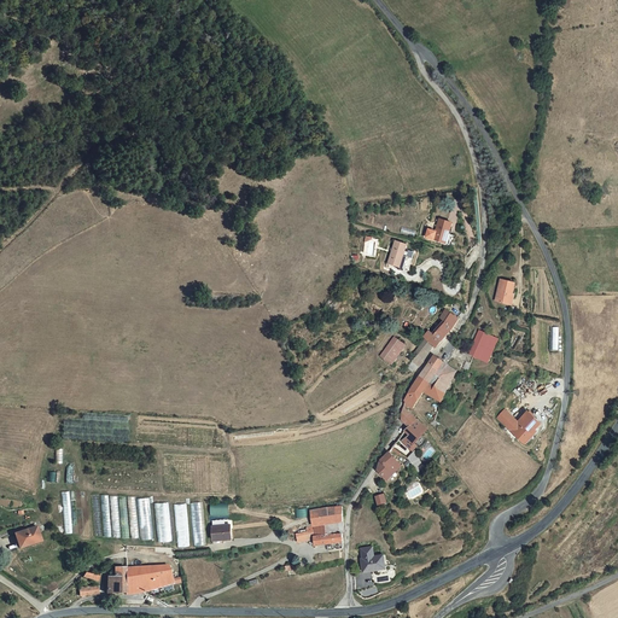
[(454,243),(458,232),(450,229),(454,220),(442,215),(438,228),(430,226),(427,234),(435,237),(445,239),(454,243)]
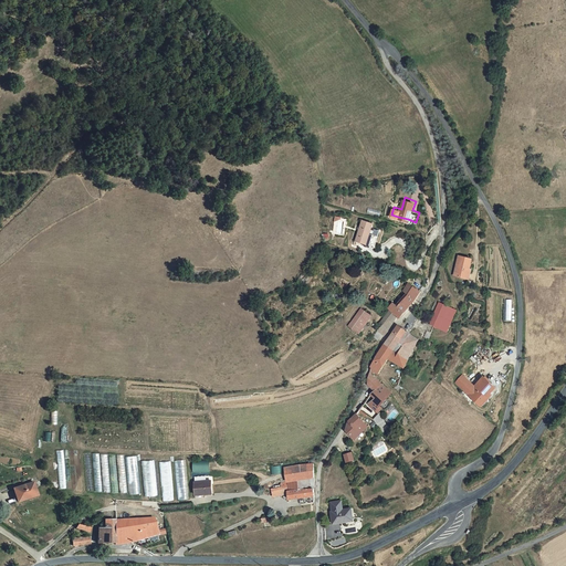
[(334,233),(344,233),(344,217),(334,217),(334,233)]
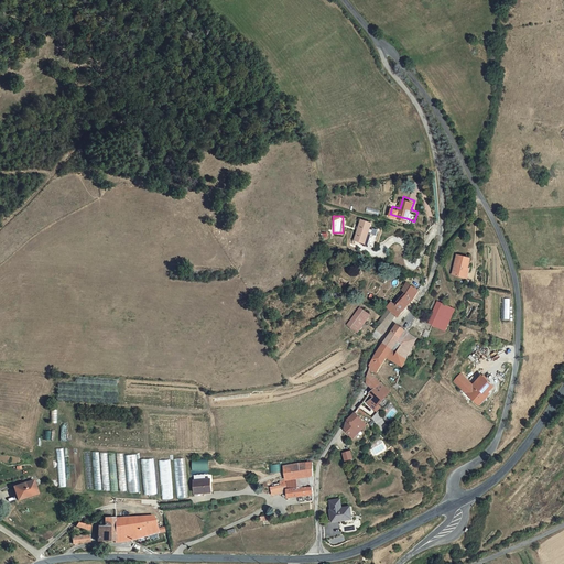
[(368,220),(356,217),(349,237),(367,243),(372,228),(366,226),(368,220)]
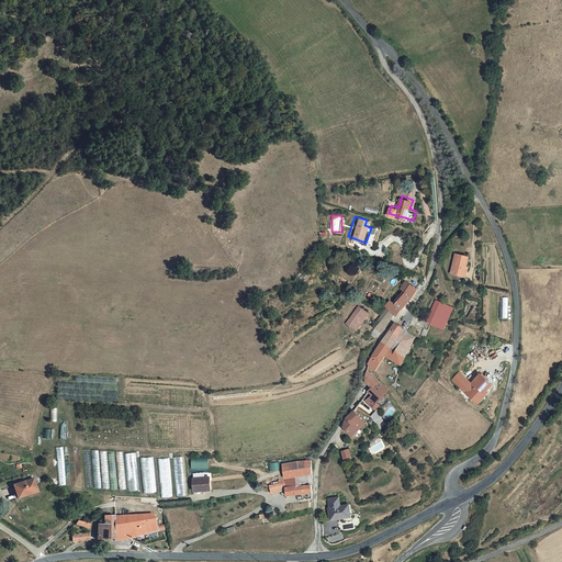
[(468,262),(467,262),(468,255),(454,253),(449,272),(465,276),(468,262)]
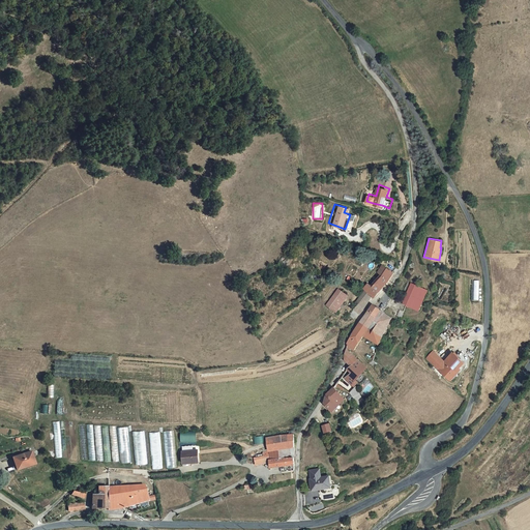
[(380,274),(384,267),(380,264),(375,271),(380,274)]
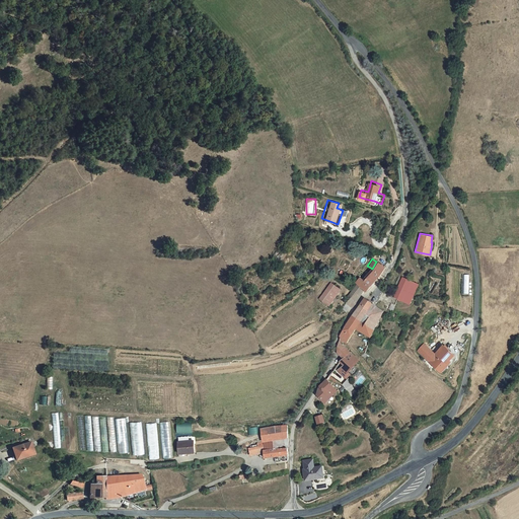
[(358,278),(355,282),(362,287),(365,289),(381,269),(383,267),(376,262),(372,269),(362,281),(358,278)]
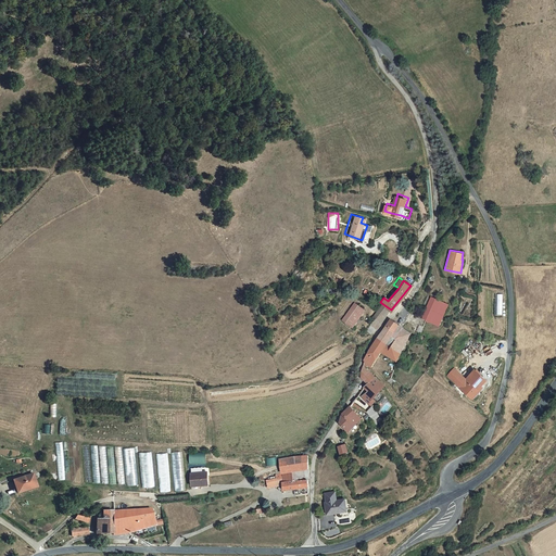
[(446,306),(429,297),(421,313),(415,329),(419,331),(424,320),(437,327),(446,306)]
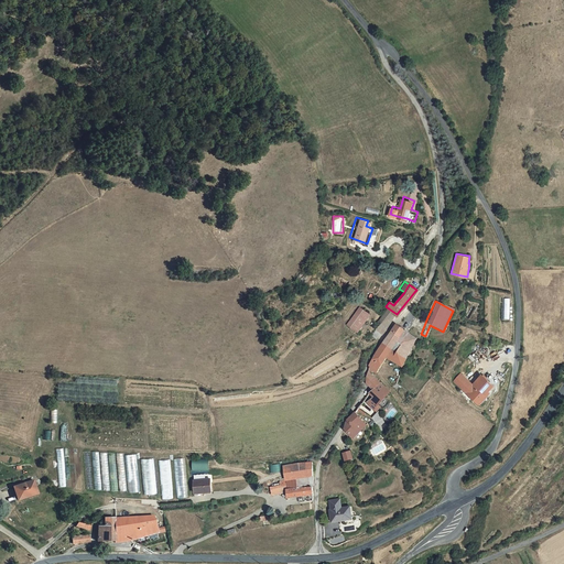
[(357,305),(345,324),(356,331),(368,313),(357,305)]
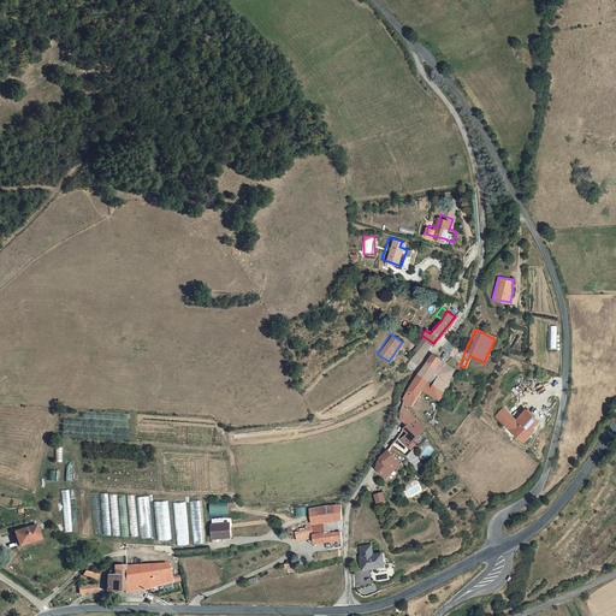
[(413,355),(409,359),(415,363),(415,362),(428,342),(420,336),(410,353),(413,355)]
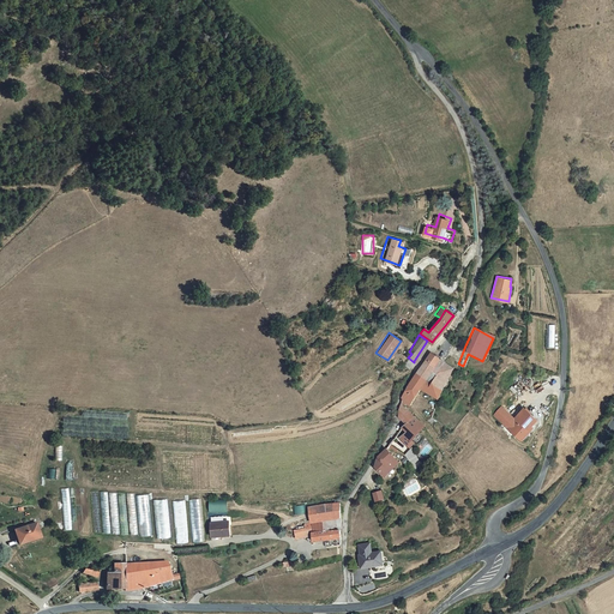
[(420,365),(429,371),(439,359),(429,353),(428,353),(420,365)]
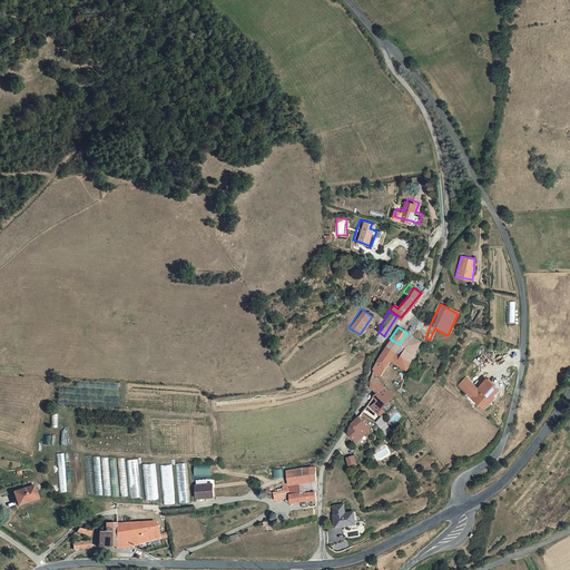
[(390,338),(386,345),(410,357),(419,341),(408,333),(399,344),(390,338)]
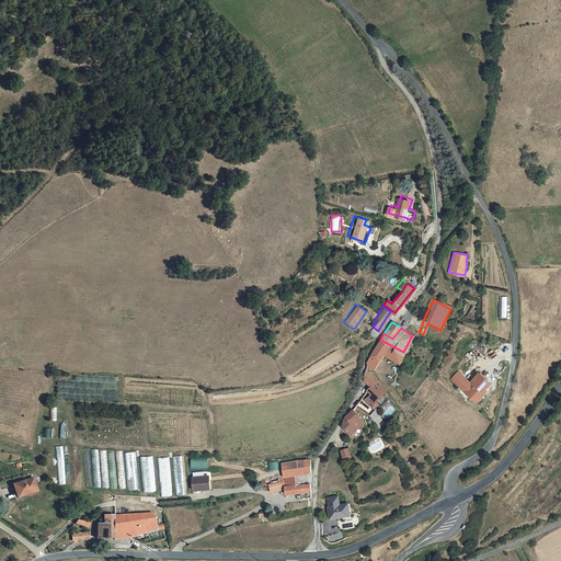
[(387,353),(399,359),(403,352),(380,340),(367,358),(366,364),(373,368),(379,357),(384,348),(389,351),(387,353)]
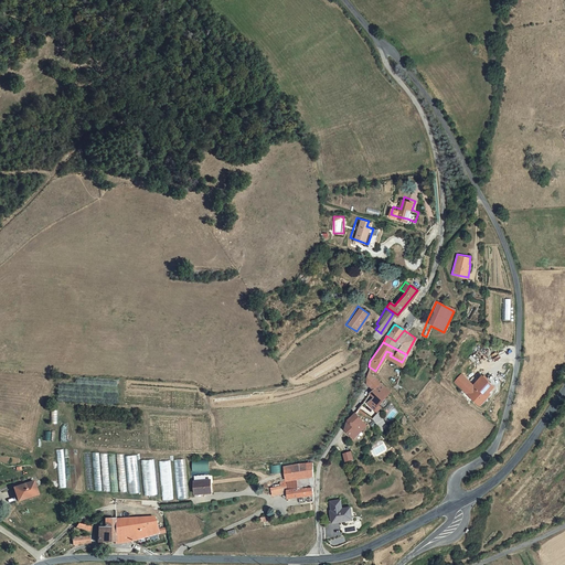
[(364,383),(372,390),(379,382),(366,374),(364,383)]
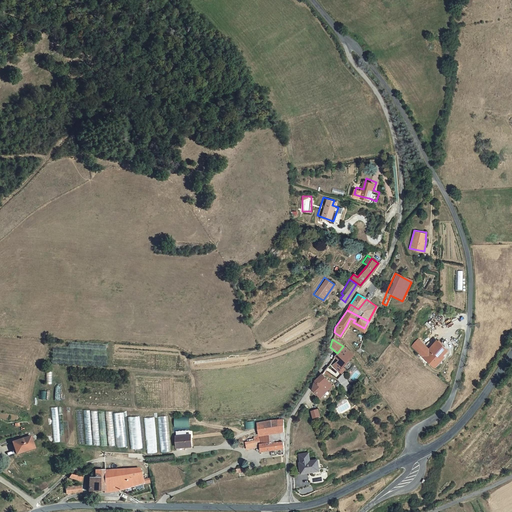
[(433,366),(448,351),(437,340),(429,349),(418,339),(412,345),(433,366)]
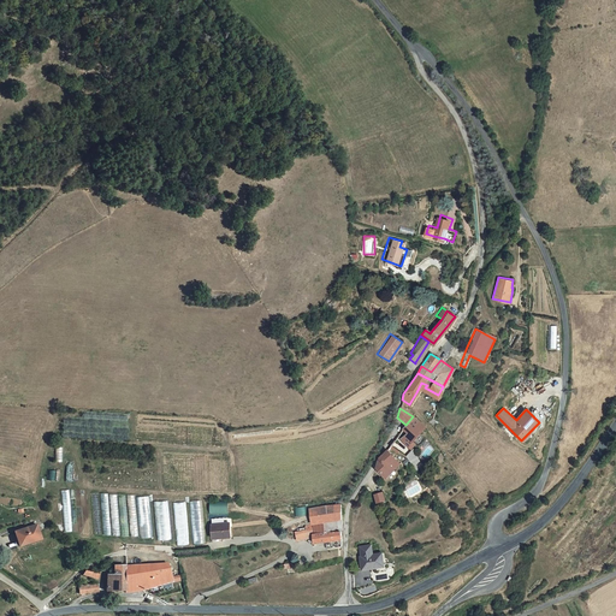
[(410,440),(424,425),(413,416),(406,425),(401,428),(401,430),(404,432),(398,439),(410,448),(414,443),(410,440)]
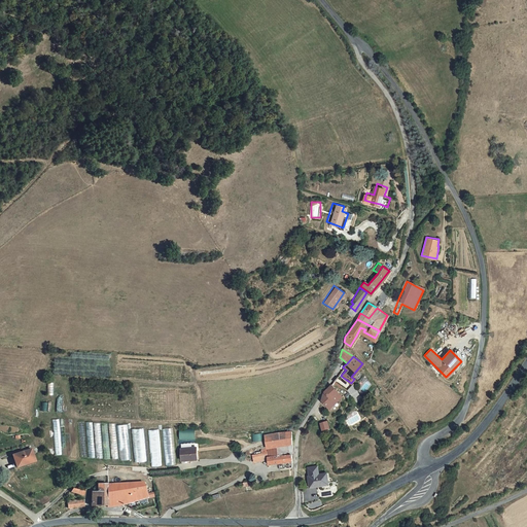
[(448,378),(462,362),(461,361),(446,377),(448,378)]
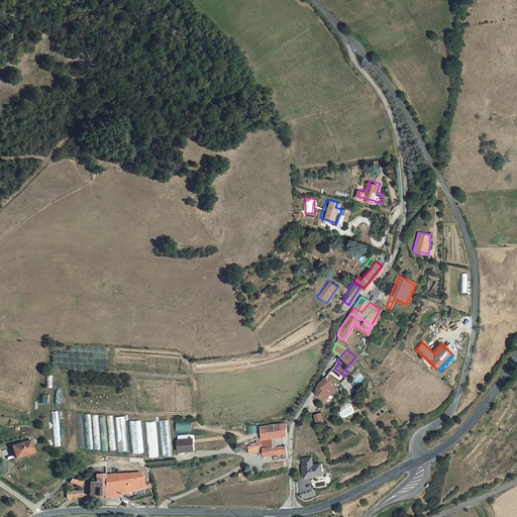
[(314,392),(323,400),(335,388),(323,378),(321,380),(317,384),(314,392)]
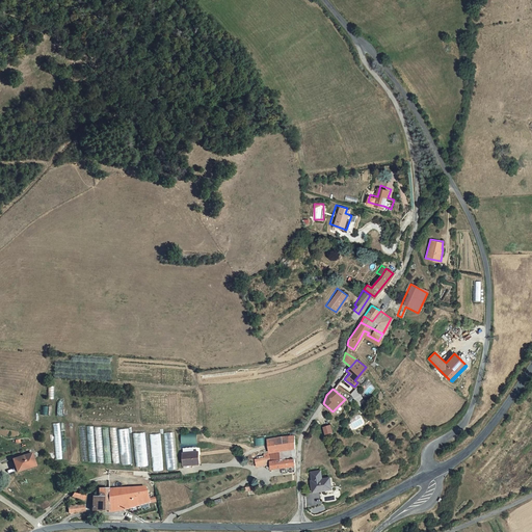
[(77,460),(75,424),(61,425),(63,461),(77,460)]
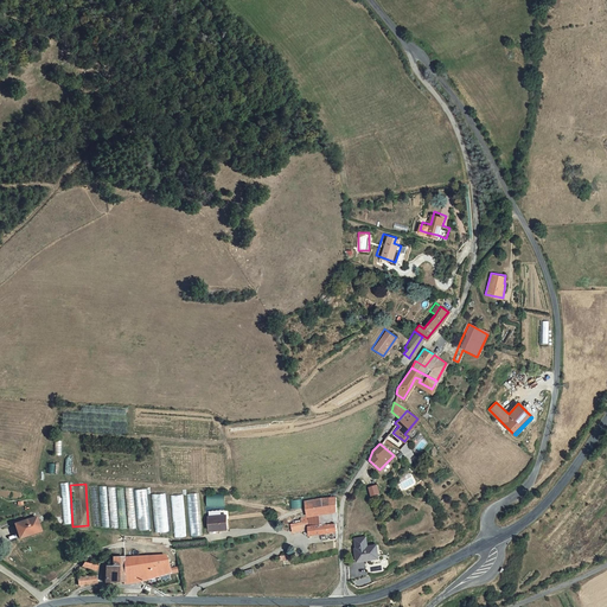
[(379,485),(369,486),(371,497),(381,494),(379,485)]
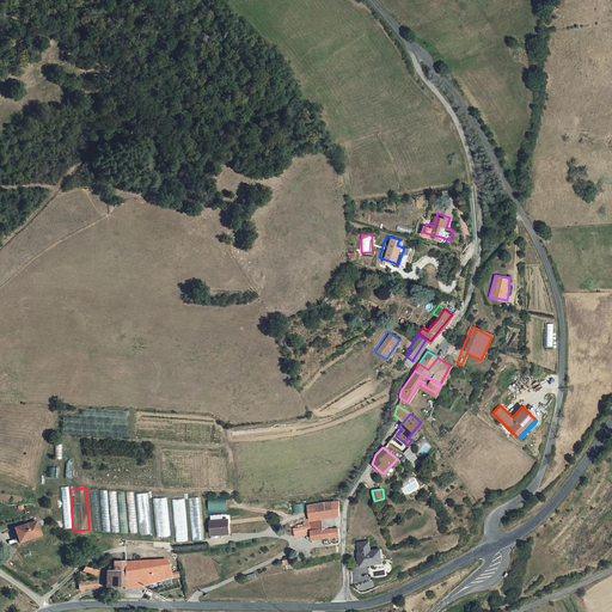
[(148,493),(136,494),(139,534),(152,534),(148,493)]
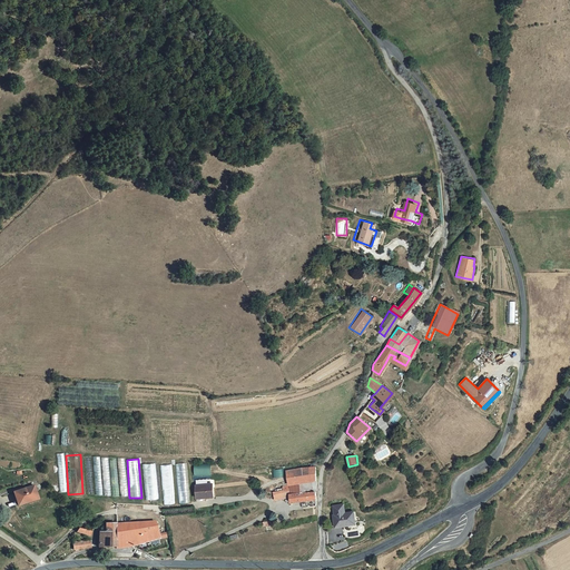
[(158,500),(156,463),(143,464),(145,501),(158,500)]
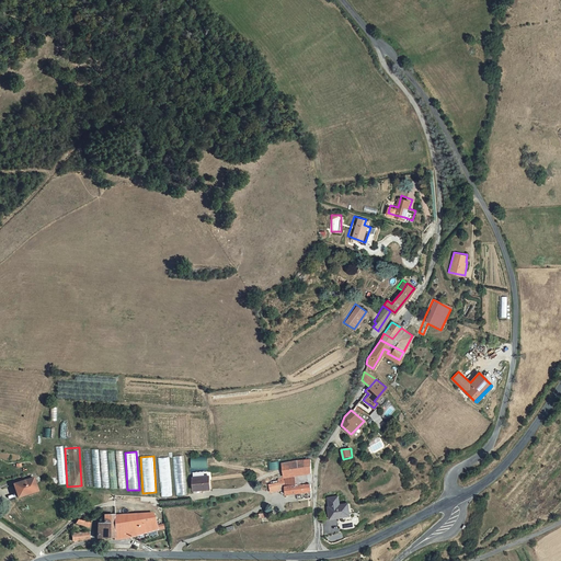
[(187,494),(184,456),(173,457),(176,495),(187,494)]
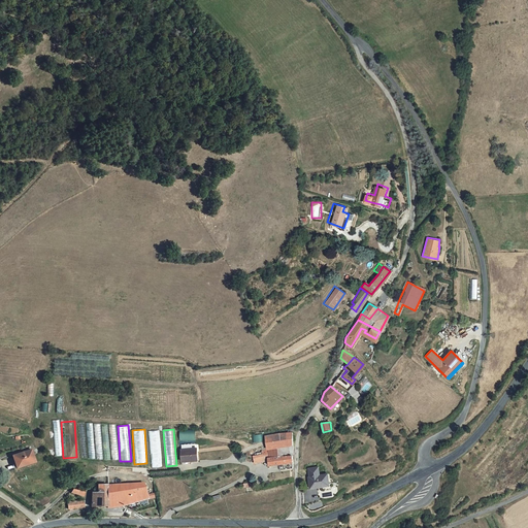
[(180,430),(180,440),(196,440),(196,429),(180,430)]
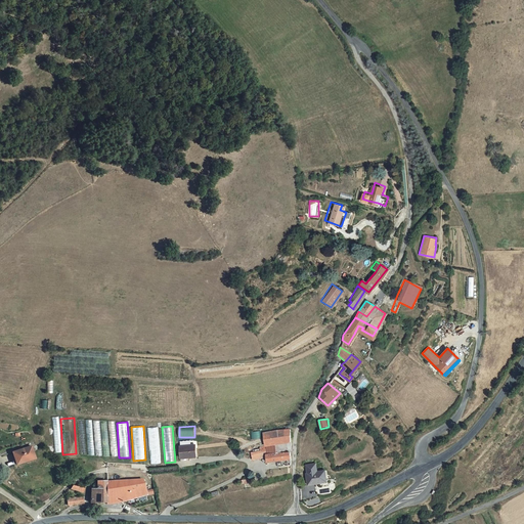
[(148,428),(150,464),(161,464),(159,427),(148,428)]
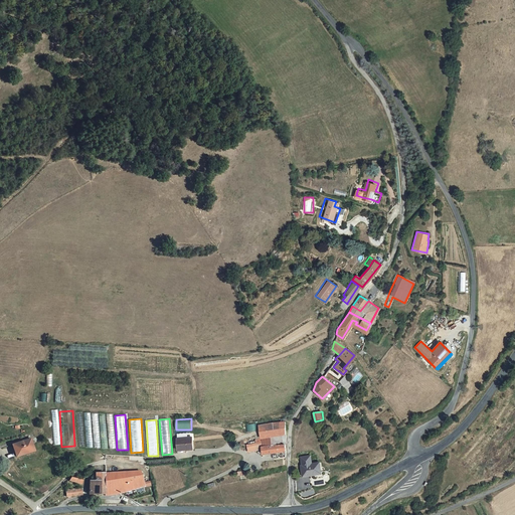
[(285,444),(286,420),(260,424),(260,435),(253,436),(254,443),(261,442),(262,448),(263,453),(272,452),(273,457),(285,456),(285,450),(285,444)]
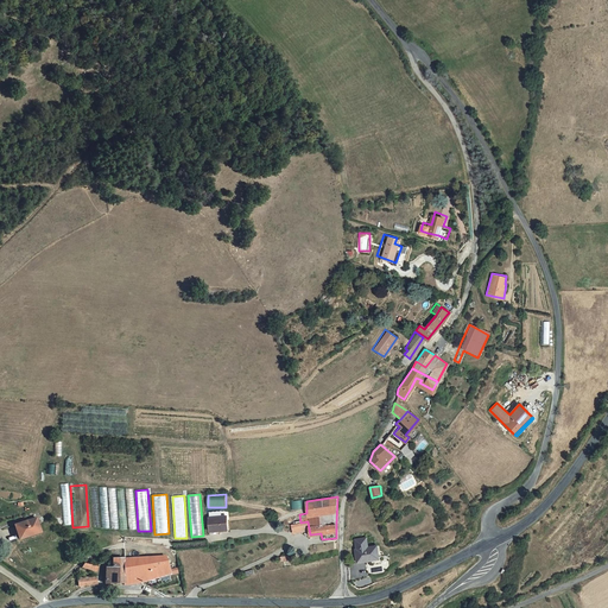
[(16,537),(37,529),(33,515),(11,524),(16,537)]
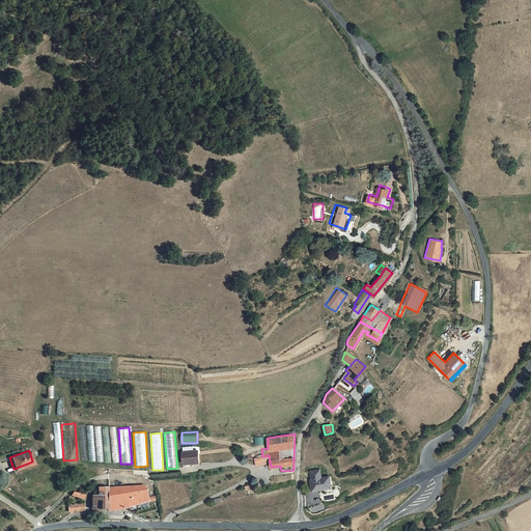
[(179,465),(196,464),(195,450),(178,452),(179,465)]
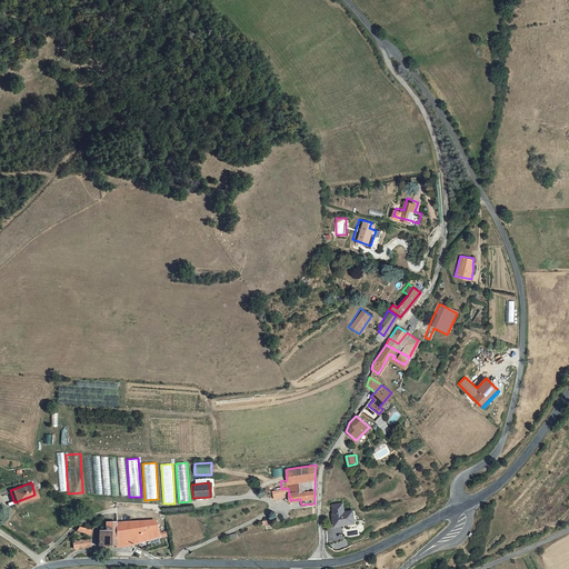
[(332,505),(333,513),(343,511),(342,502),(332,505)]
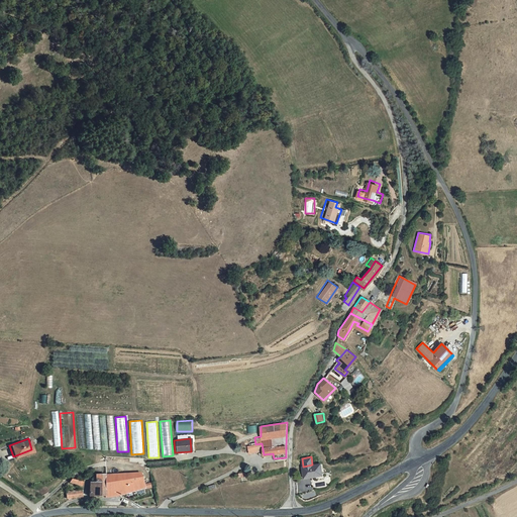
[(302,467),(304,479),(316,477),(316,474),(321,473),(320,463),(312,464),(303,467),(302,467)]
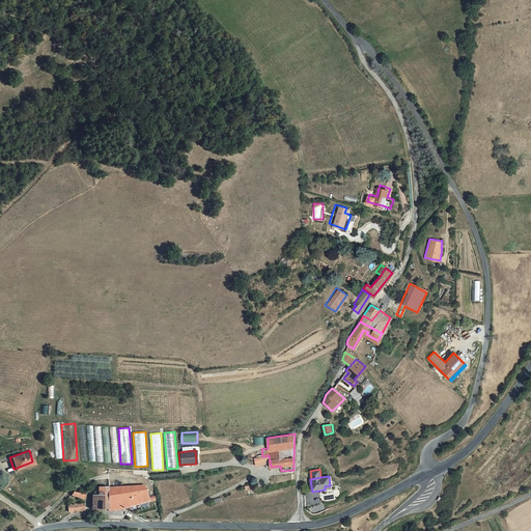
[(142,502),(154,497),(152,493),(144,496),(141,485),(95,487),(95,495),(89,495),(89,510),(106,510),(106,512),(120,510),(130,507),(142,502)]
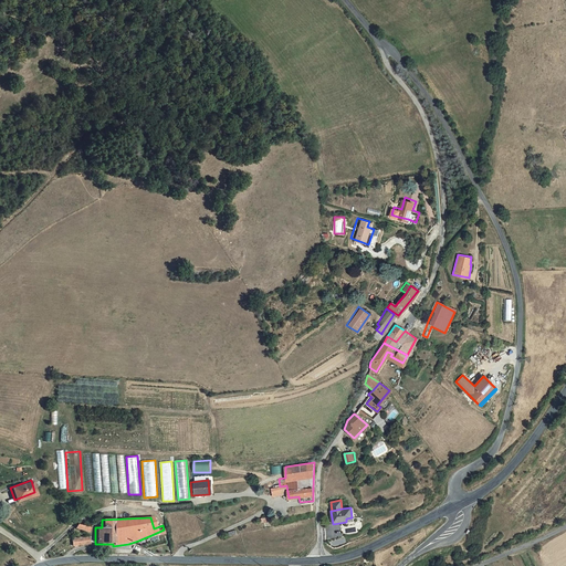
[(49,536),(44,530),(37,535),(41,542),(49,536)]
